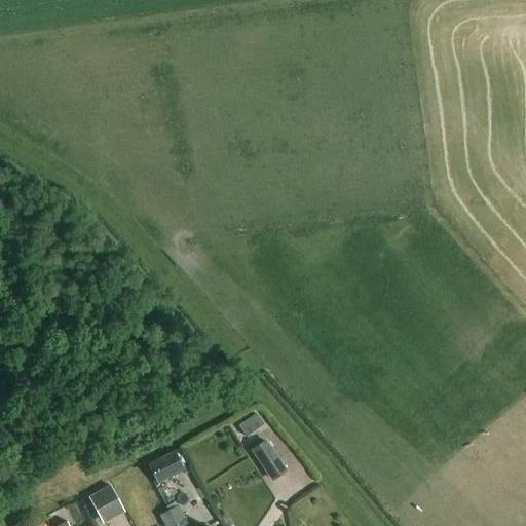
[(256,414),(238,426),(247,438),(264,425),(256,414)]
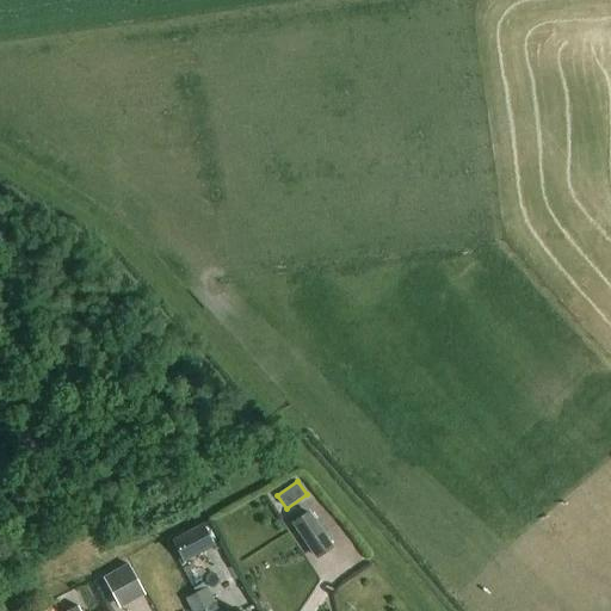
[(307,513),(290,524),(315,561),(333,549),(320,530),(308,512),(307,513)]
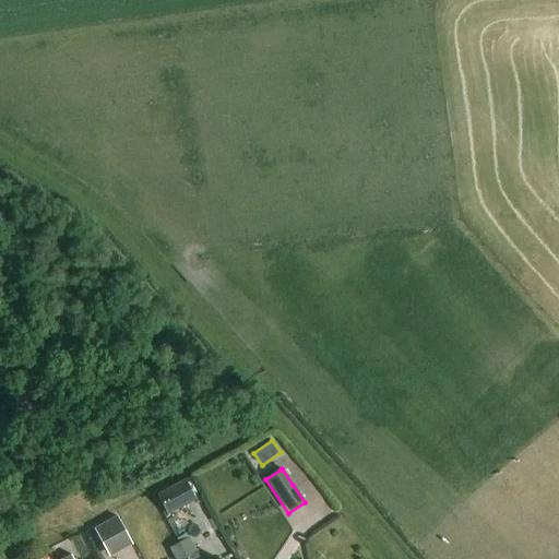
[(195,501),(185,480),(157,496),(168,515),(195,501)]
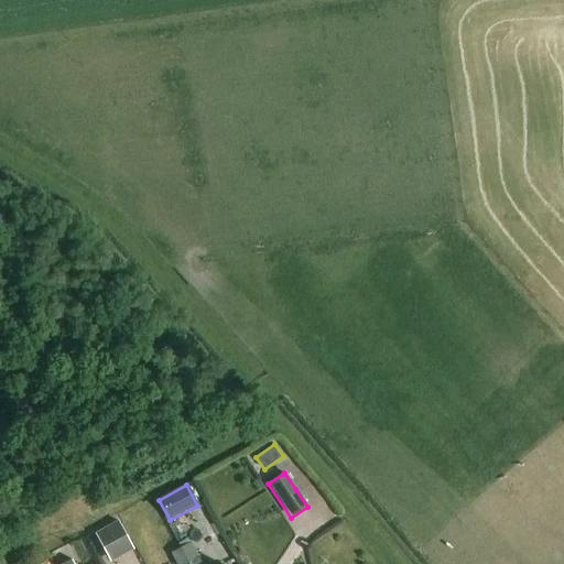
[(94,534),(109,563),(133,550),(118,521),(94,534)]
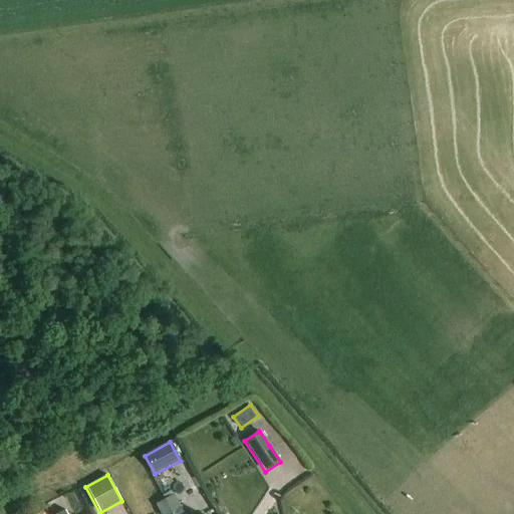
[(174,495),(164,500),(171,513),(172,513),(181,509),(174,495)]
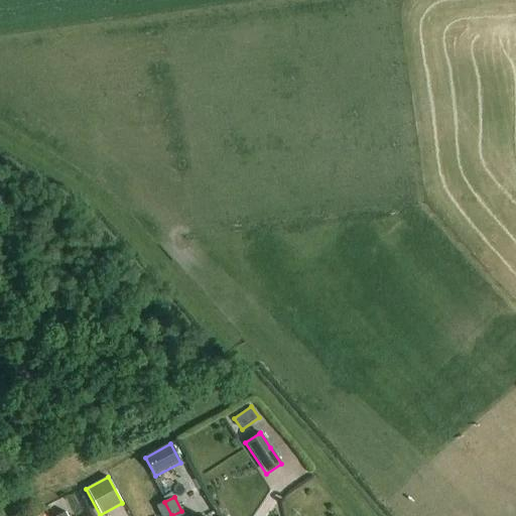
[(171,515),(164,502),(156,506),(161,515),(171,515)]
